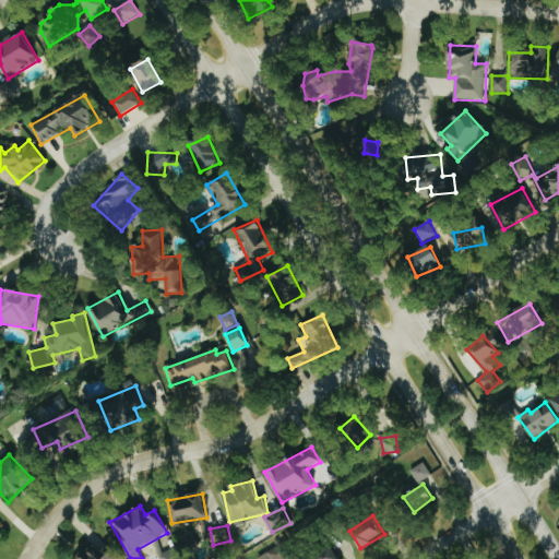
[(117,558),(118,558),(106,547),(100,552),(90,545),(78,558),(117,558)]
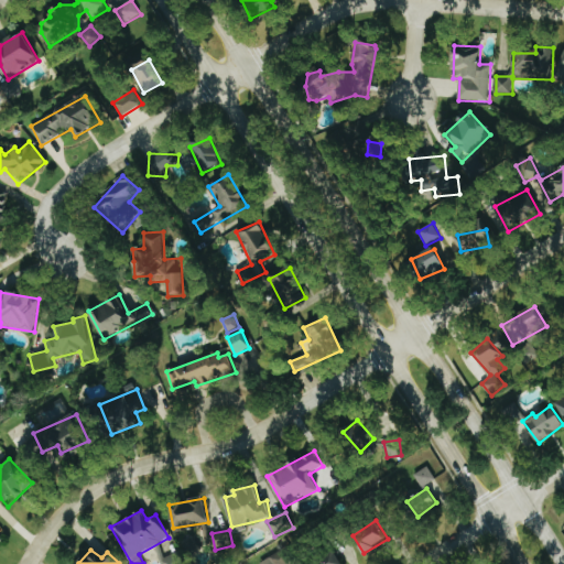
[(289,563),(291,563),(284,550),(260,563),(289,563)]
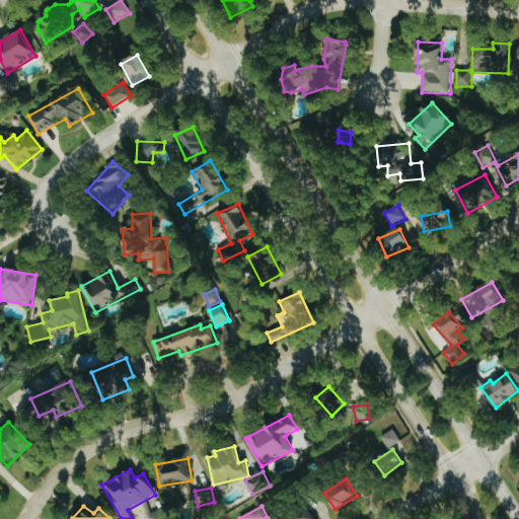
[(283,518),(314,518),(307,506),(283,518)]
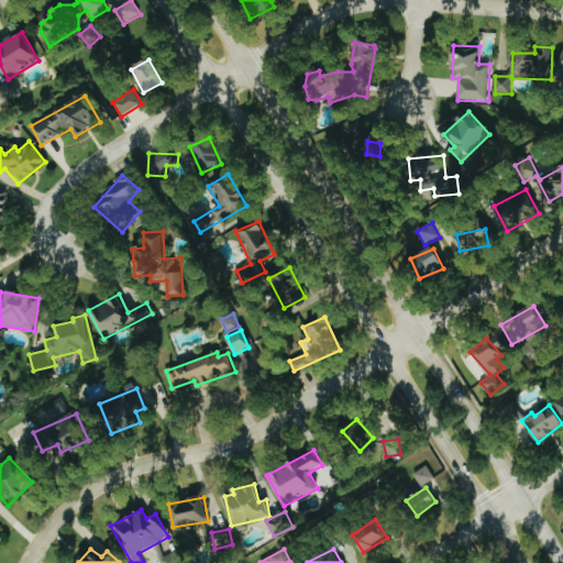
[(162,558),(163,562),(180,562),(177,552),(162,558)]
